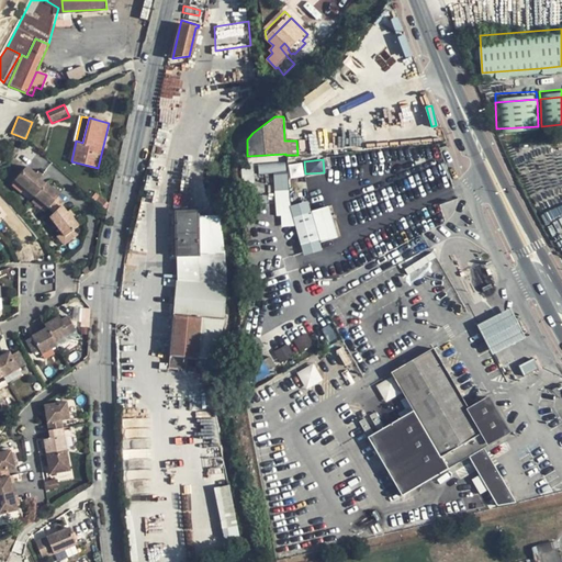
[(258,175),(274,173),(278,227),(299,226),(300,254),(322,253),(321,240),(335,239),(334,208),(310,209),(310,202),(289,203),(288,161),(258,164),(258,175)]
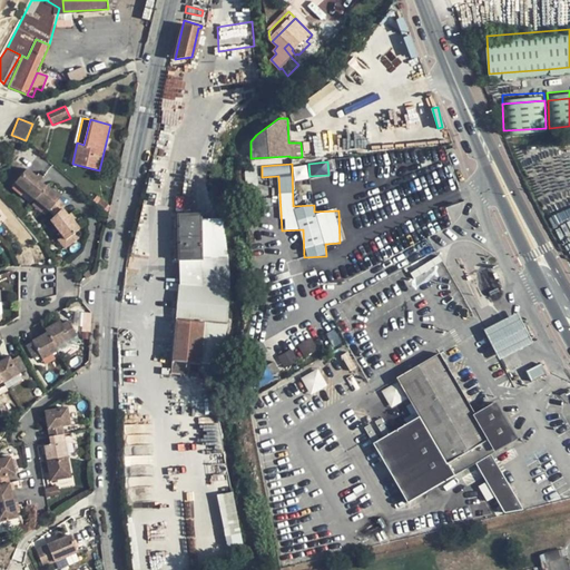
[(293,166),(294,179),(308,178),(307,165),(293,166)]
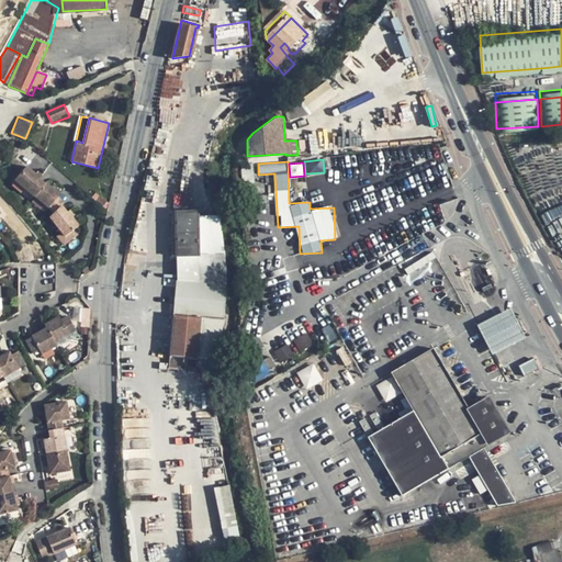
[(36,172),(27,165),(17,178),(17,179),(25,187),(35,194),(46,182),(40,178),(42,175),(37,170),(36,172)]
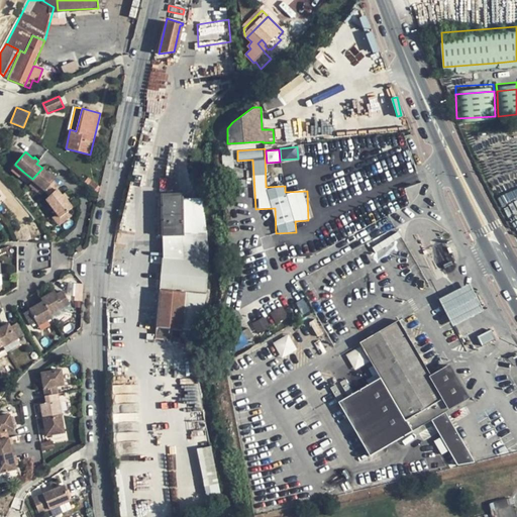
[(15,165),(12,169),(20,176),(23,172),(15,165)]
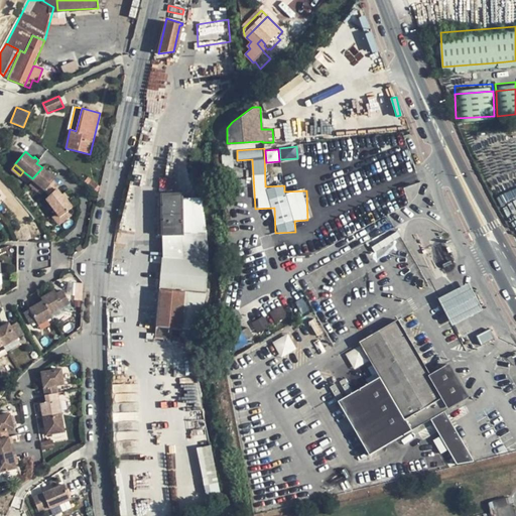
[(51,173),(43,166),(42,167),(32,178),(45,189),(50,194),(59,187),(61,185),(54,178),(57,174),(52,171),(51,173)]
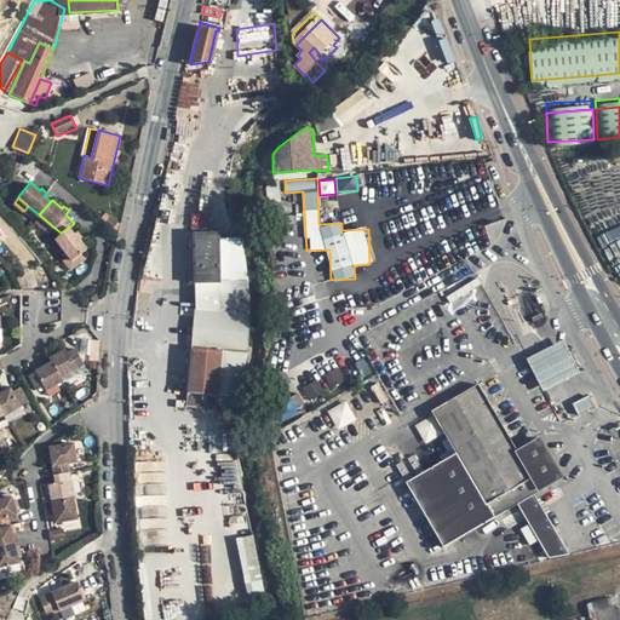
[(55,228),(39,214),(35,219),(51,231),(55,228)]
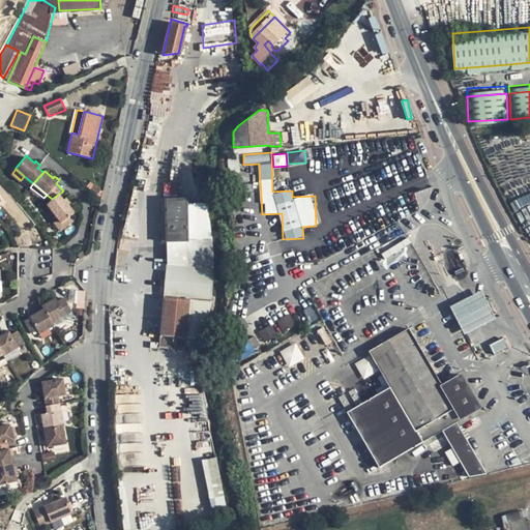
[(97,194),(101,189),(95,184),(92,188),(97,194)]
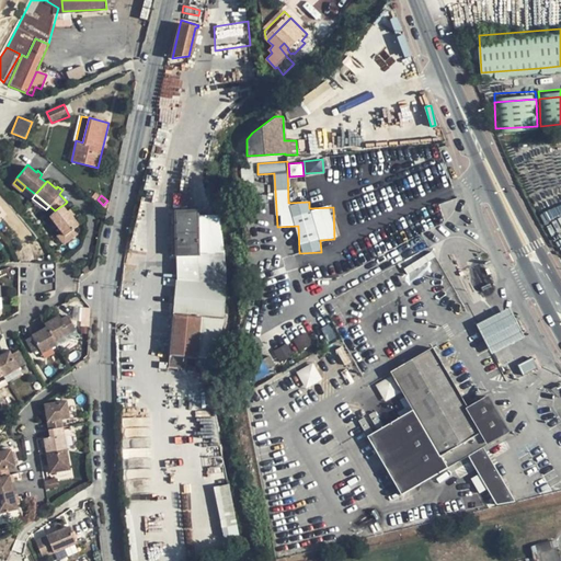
[(69,209),(65,204),(55,210),(53,214),(66,229),(69,235),(79,226),(83,222),(76,214),(78,212),(73,207),(69,209)]
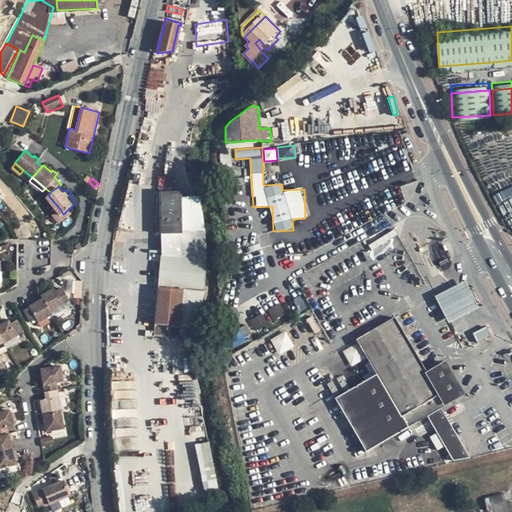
[(160,257),(182,259),(180,194),(157,194),(160,257)]
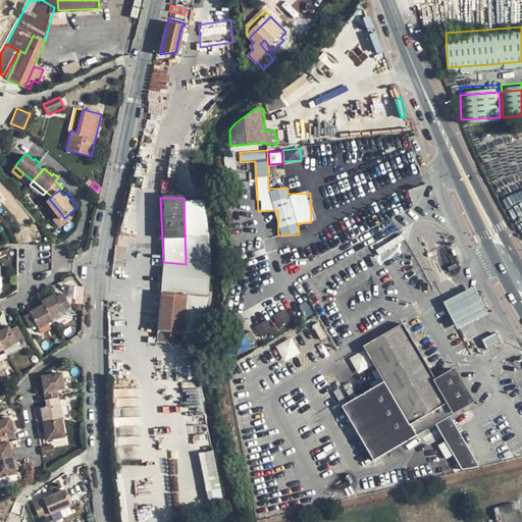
[(186,264),(210,264),(209,232),(204,198),(184,198),(186,264)]
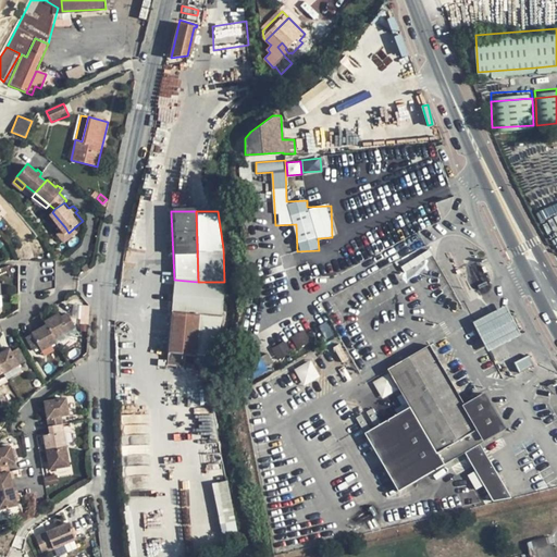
[(69,233),(65,227),(61,231),(69,240),(83,230),(78,224),(69,233)]
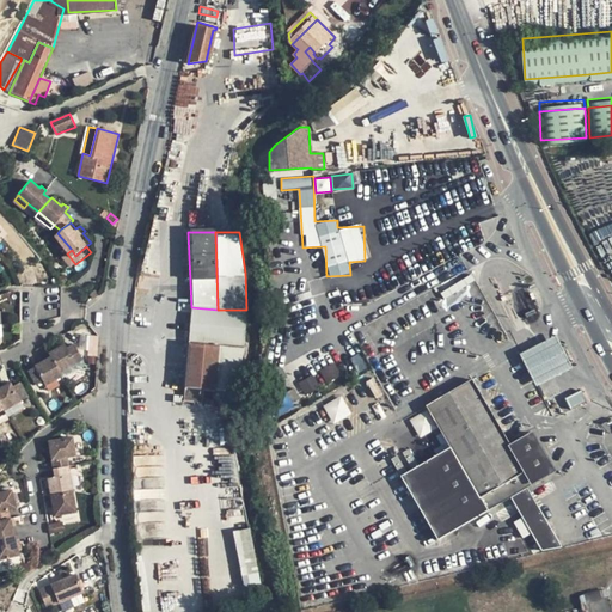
[(218,310),(191,307),(191,313),(190,331),(246,335),(246,310),(218,310)]
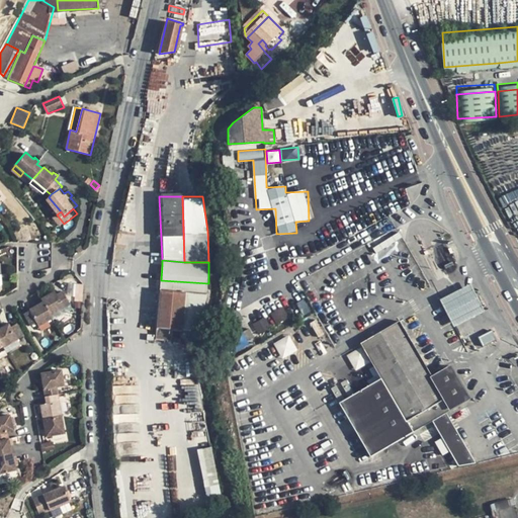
[(185,293),(207,295),(208,287),(208,283),(161,280),(160,290),(185,293)]
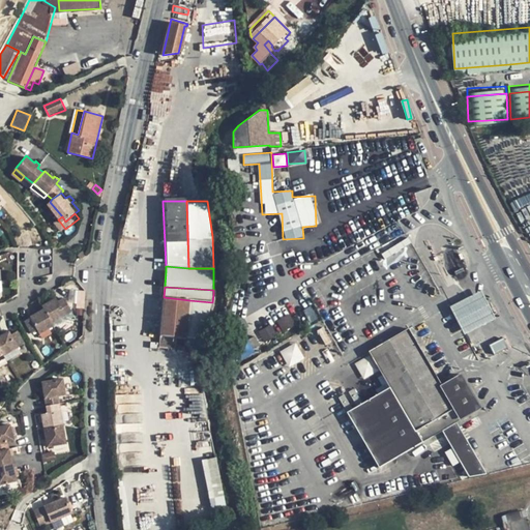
[(483,293),(451,310),(466,336),(497,320),(483,293)]
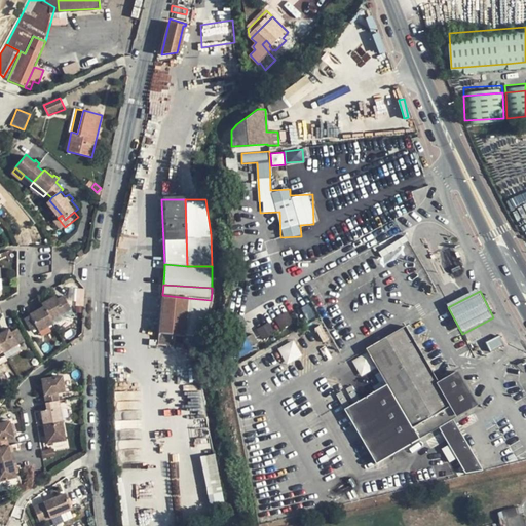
[(59,295),(44,303),(45,306),(53,320),(63,313),(73,307),(66,295),(61,298),(59,295)]
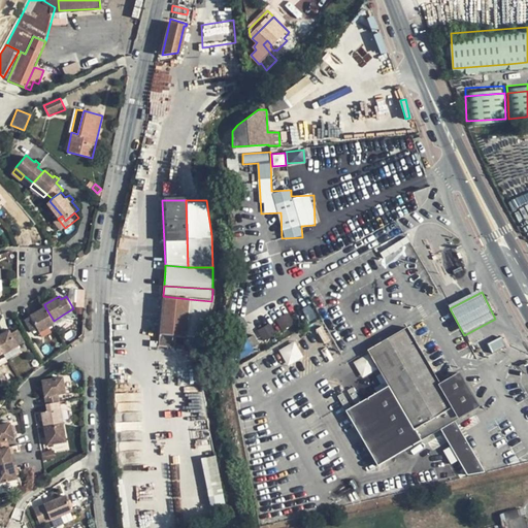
[(186,337),(189,299),(163,296),(161,335),(186,337)]
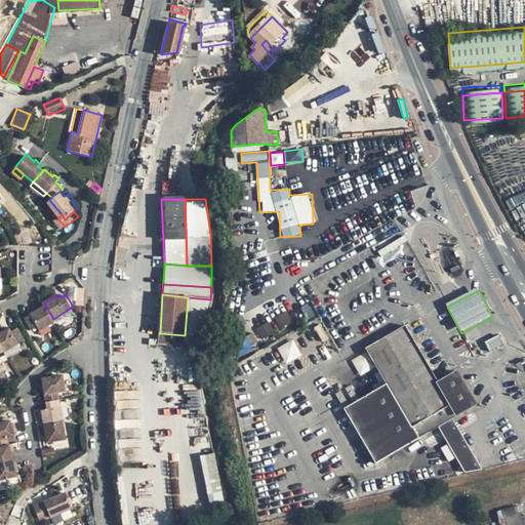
[(208,309),(210,299),(188,297),(185,335),(196,335),(208,309)]
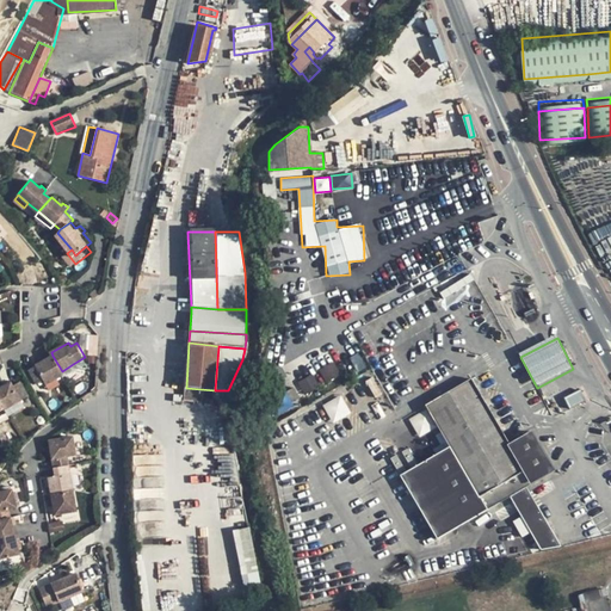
[(53,356),(30,369),(38,383),(47,380),(48,382),(63,372),(62,371),(53,356)]
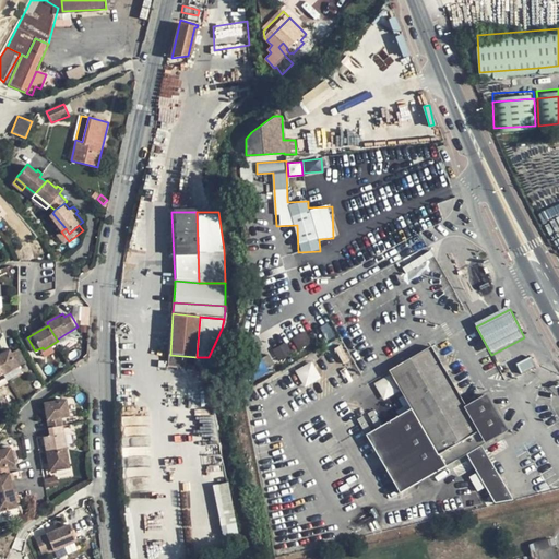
[(298,349),(310,343),(305,331),(292,339),(298,349)]
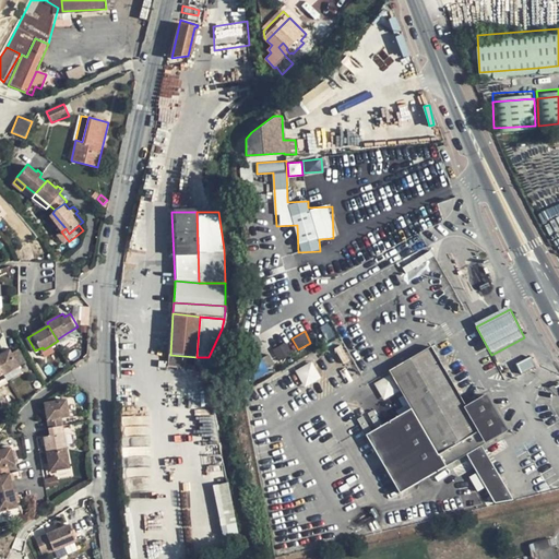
[(67,333),(57,340),(58,341),(59,343),(70,337),(67,333)]
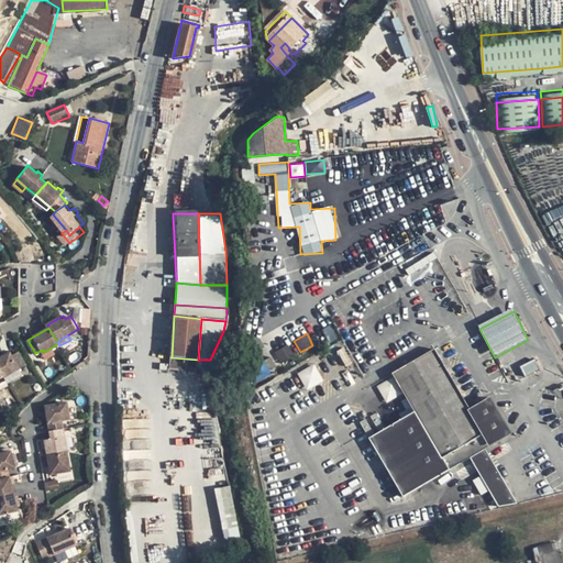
[(58,343),(44,352),(47,359),(63,350),(59,345),(58,343)]
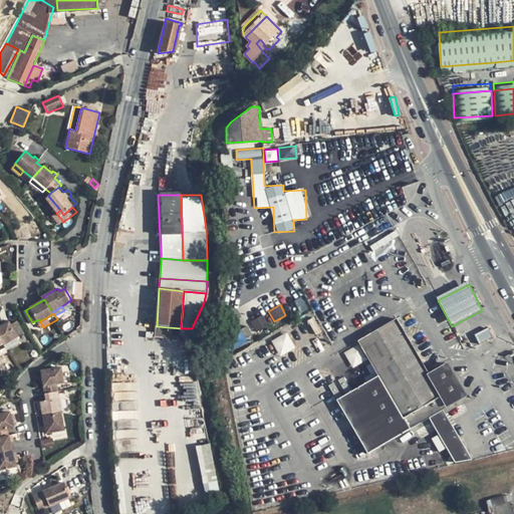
[(256,331),(268,324),(262,314),(250,321),(256,331)]
